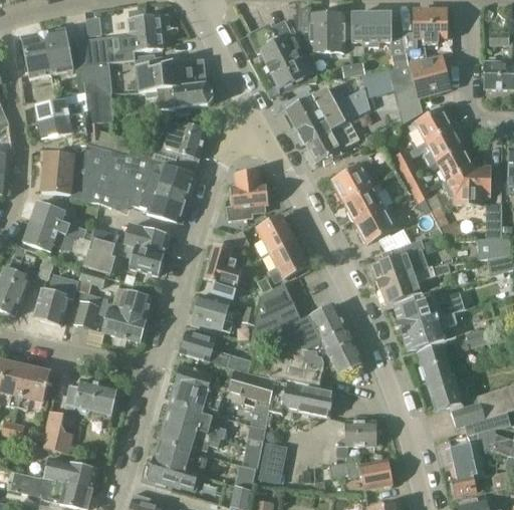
[(448,6),(415,6),(415,32),(424,32),(424,40),(436,40),(436,32),(448,32),(448,6)]
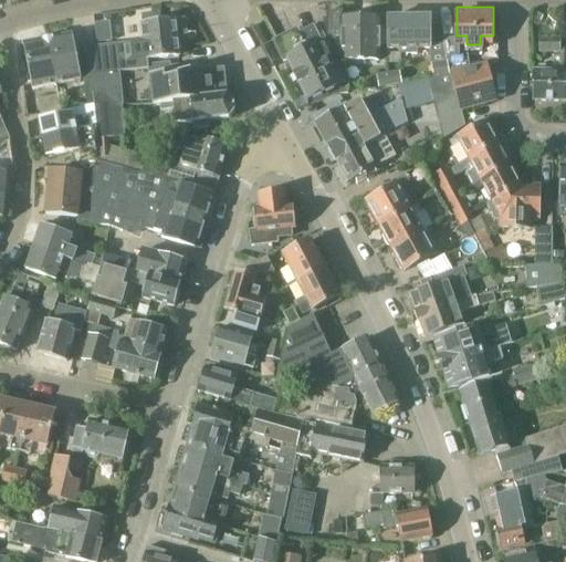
[(327,35),(341,37),(341,8),(326,8),(327,35)]
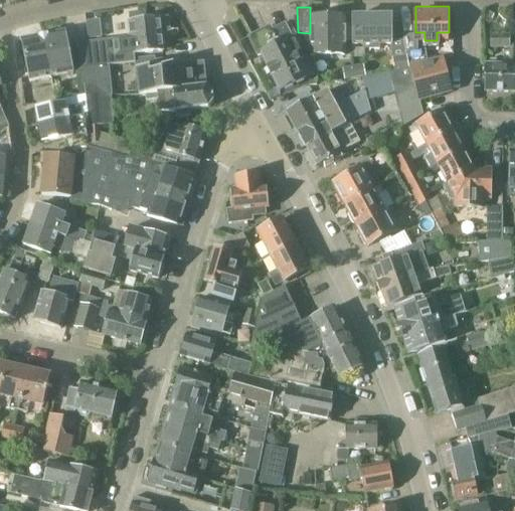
[(379,41),(390,40),(390,12),(352,13),(352,41),(369,41),(369,45),(379,45),(379,41)]
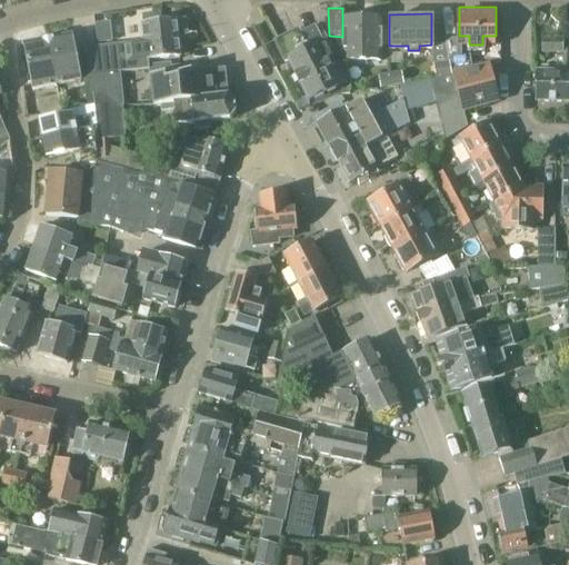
[(345,57),(381,57),(380,15),(345,15),(345,57)]
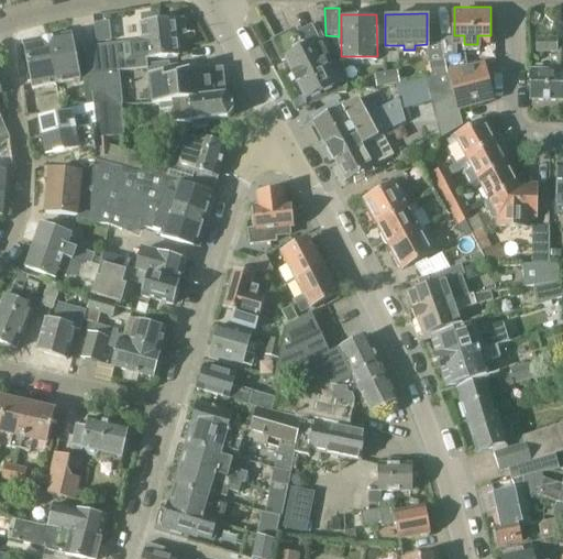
[(117,67),(147,64),(146,56),(178,52),(176,32),(186,31),(184,17),(142,21),(144,39),(86,46),(88,70),(117,67)]
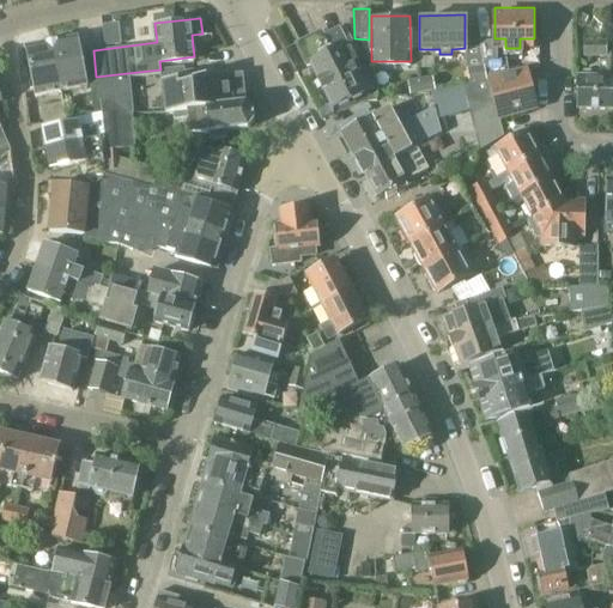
[(369,40),(354,38),(350,41),(340,23),(323,32),(322,30),(302,40),(301,46),(309,64),(311,61),(333,104),(335,104),(338,109),(368,97),(377,97),(369,62),(369,40)]
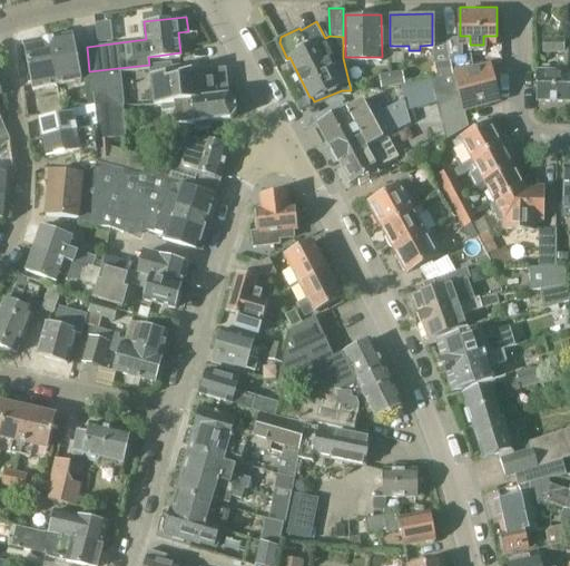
[(56,33),(48,36),(58,81),(82,77),(72,30),(69,31),(66,28),(57,30),(56,33)]
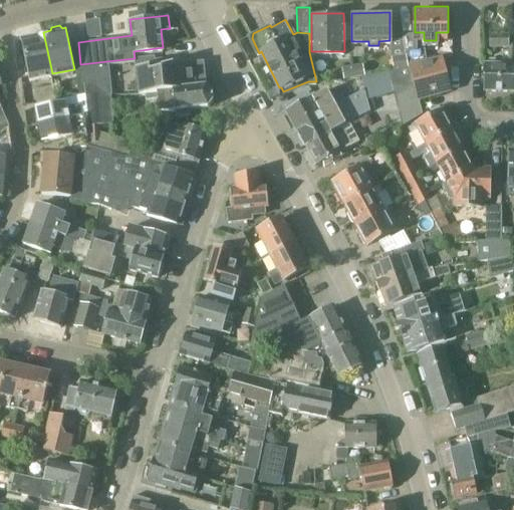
[(508,43),(509,31),(492,30),(491,43),(508,43)]
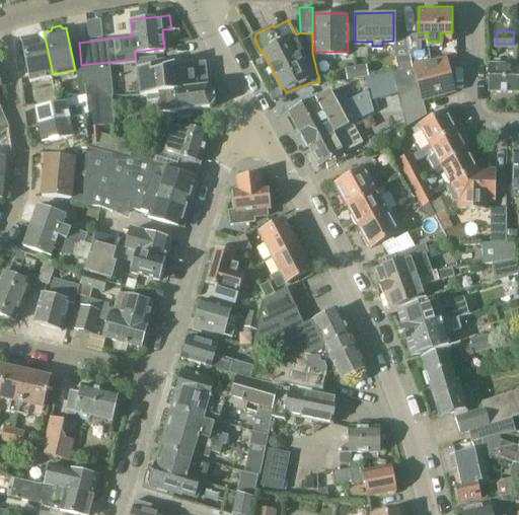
[(30,79),(53,74),(44,32),(21,37),(30,79)]
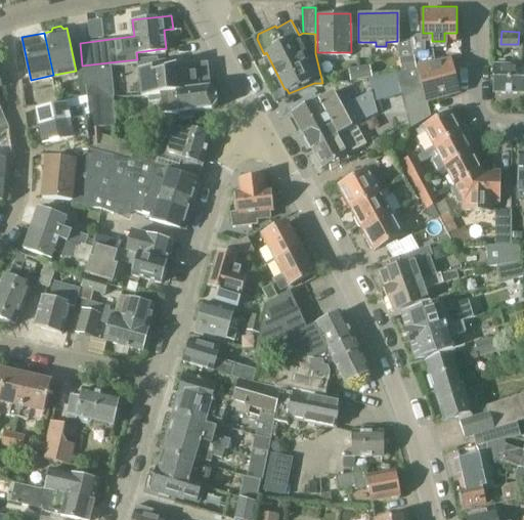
[(399,55),(413,52),(410,37),(397,37),(397,41),(399,55)]
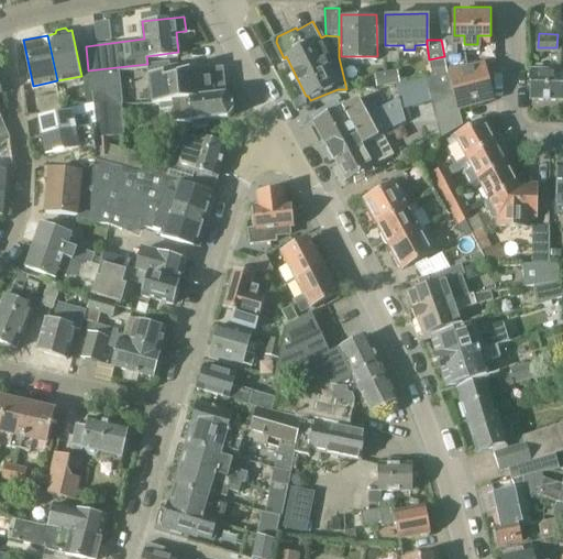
[(445,55),(449,68),(468,64),(465,51),(445,55)]
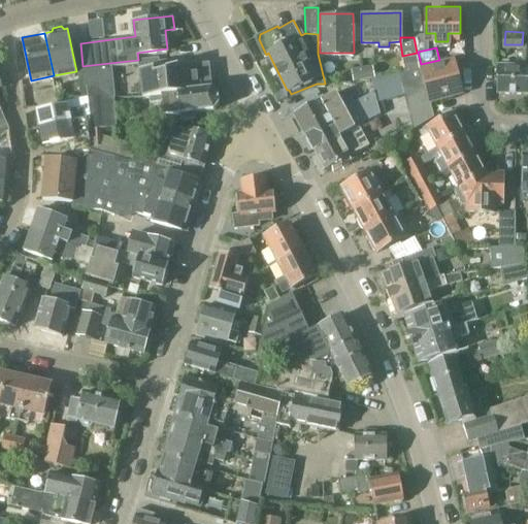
[(402,56),(404,68),(419,65),(417,53),(402,56)]
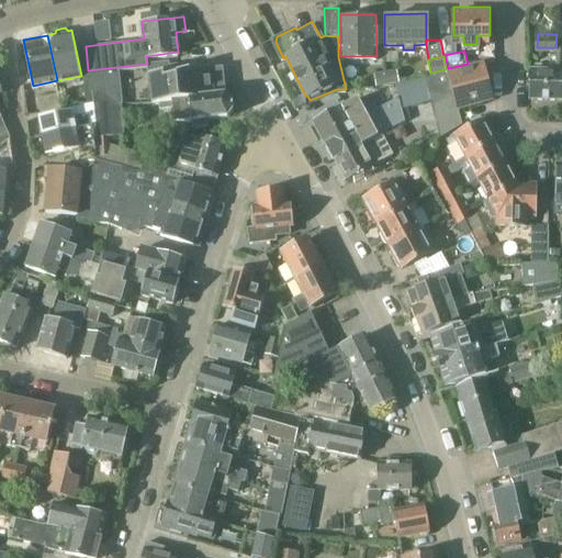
[(448,69),(453,90),(458,105),(458,104),(492,96),(484,59),(468,64),(448,68),(448,69)]
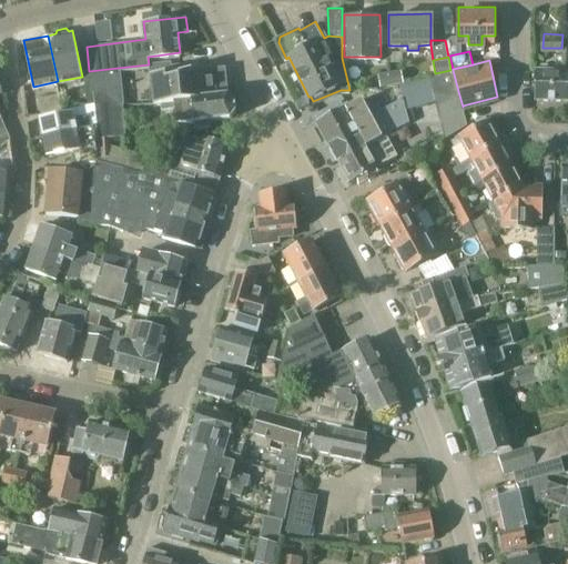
[(537,97),(567,97),(567,67),(548,67),(548,61),(541,61),(541,67),(537,67),(537,97)]
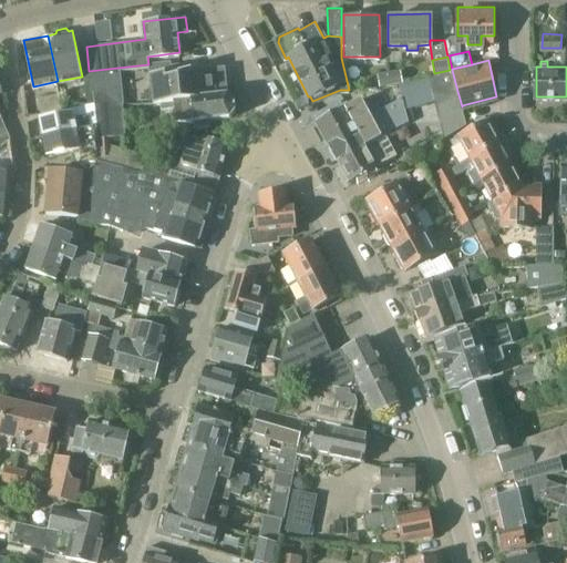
[(161,100),(175,98),(228,92),(227,91),(224,64),(151,72),(154,99),(161,99),(161,100)]
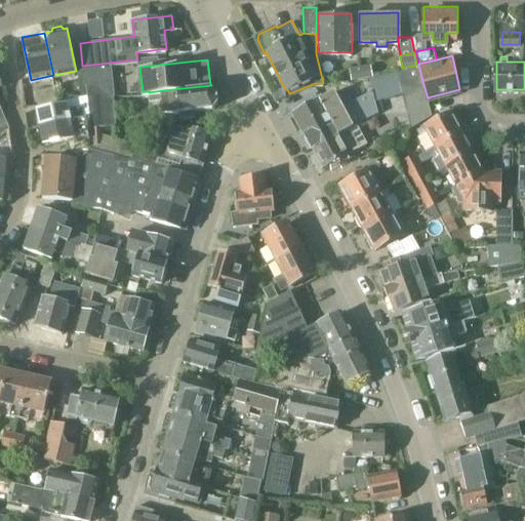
[(99,86),(113,96),(109,63),(82,66),(86,84),(86,85),(98,84),(99,86)]
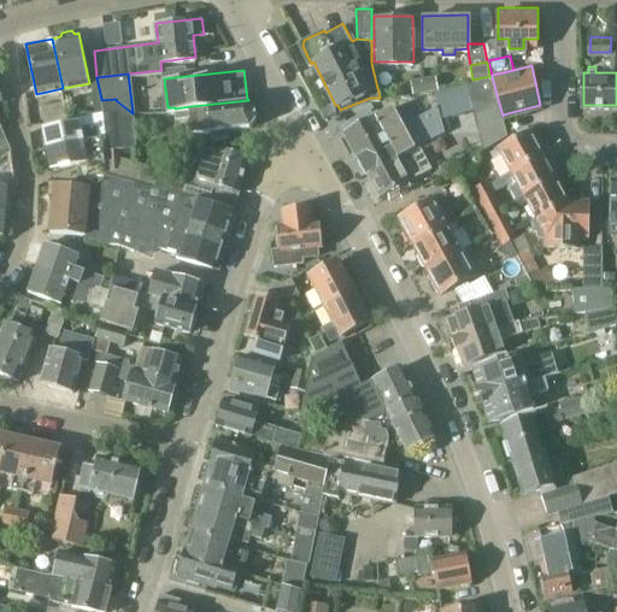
[(435,75),(410,78),(412,90),(433,87),(434,87),(438,87),(435,75)]
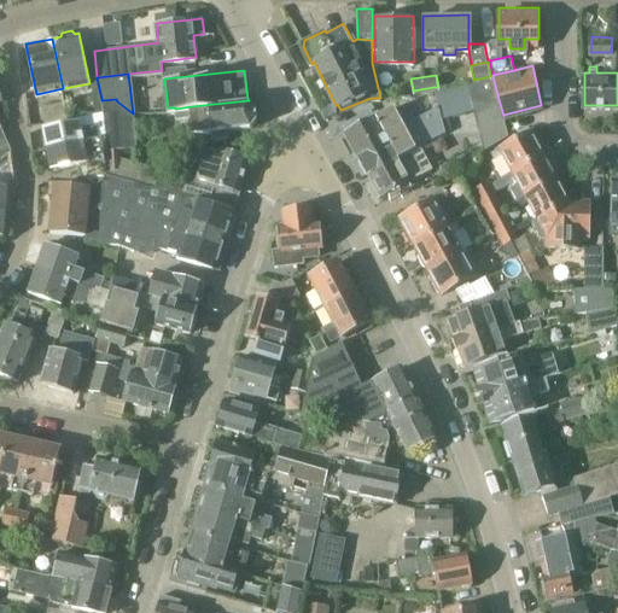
[(503,116),(499,99),(493,76),(466,82),(472,101),(473,107),(484,147),(508,133),(503,115),(503,116)]
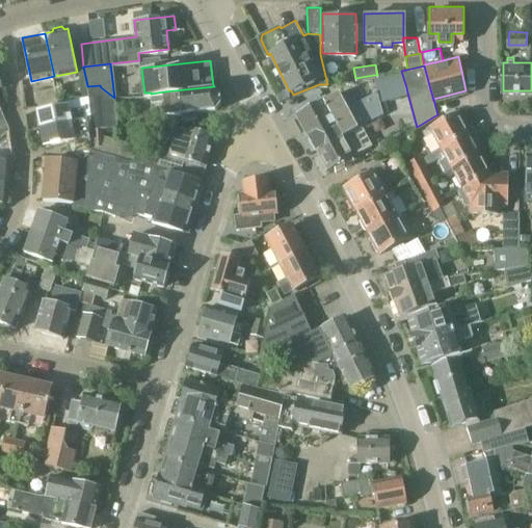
[(379,101),(407,93),(406,87),(401,71),(377,75),(374,75),(373,75),(376,89),(379,101)]
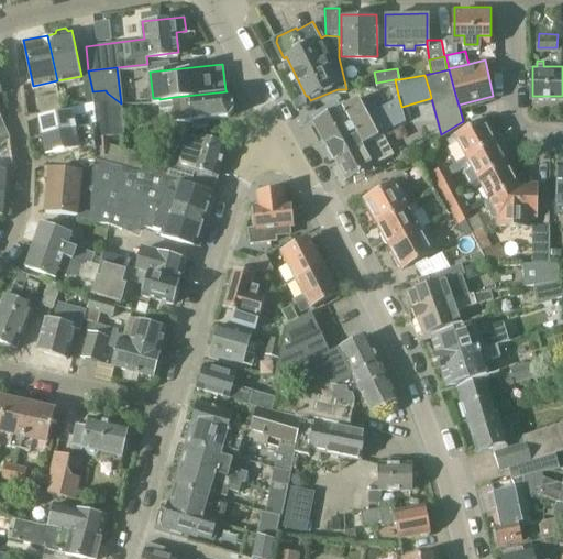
[(0,85),(0,142),(0,143),(11,135),(0,109),(0,90),(2,90),(0,85)]
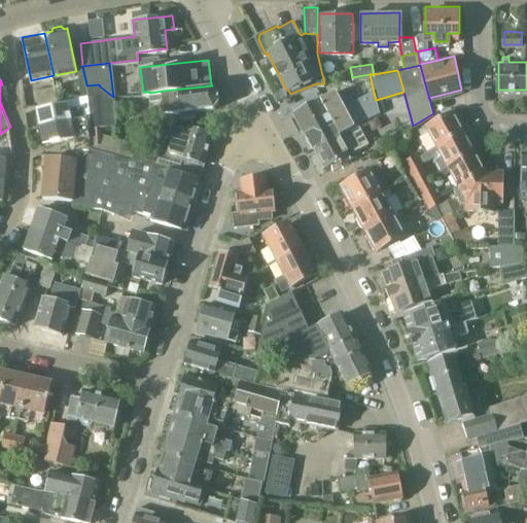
[(48,101),(59,99),(55,83),(36,89),(39,103),(48,101)]
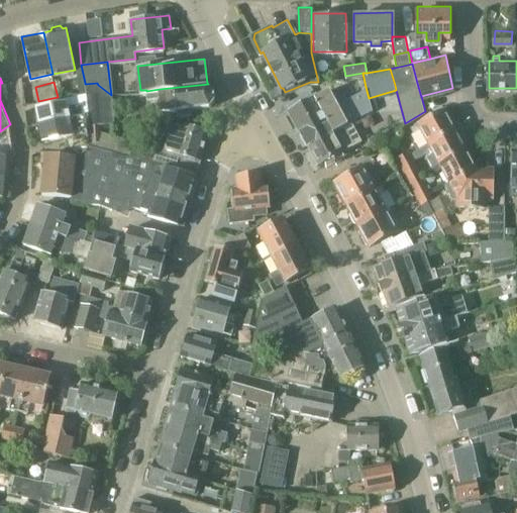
[(86,91),(84,92),(85,101),(86,113),(88,123),(99,122),(113,121),(111,95),(98,85),(97,83),(85,84),(86,91)]
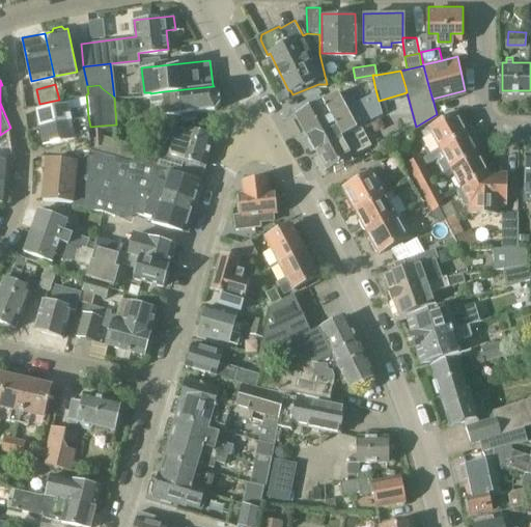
[(214,86),(164,91),(150,93),(151,100),(163,98),(165,113),(182,111),(182,117),(197,115),(196,109),(215,107),(220,101),(219,90),(214,86)]
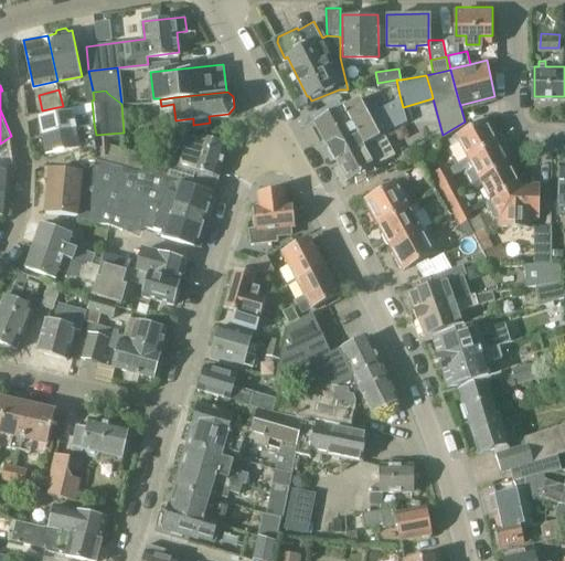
[(311,112),(336,157),(384,131),(407,119),(403,107),(400,95),(370,113),(360,95),(343,105),(339,97),(311,112)]
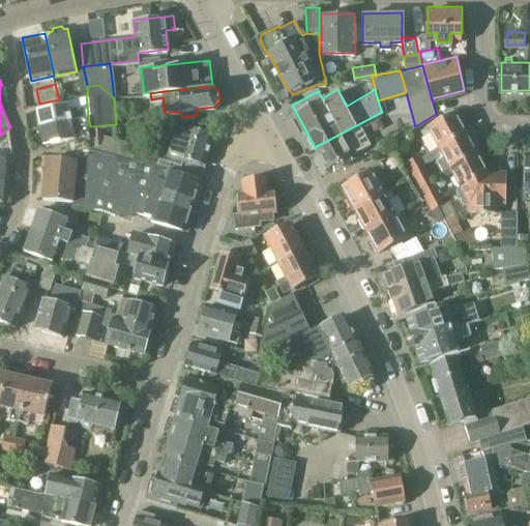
[(37,109),(40,125),(88,116),(87,104),(69,107),(69,103),(37,109)]
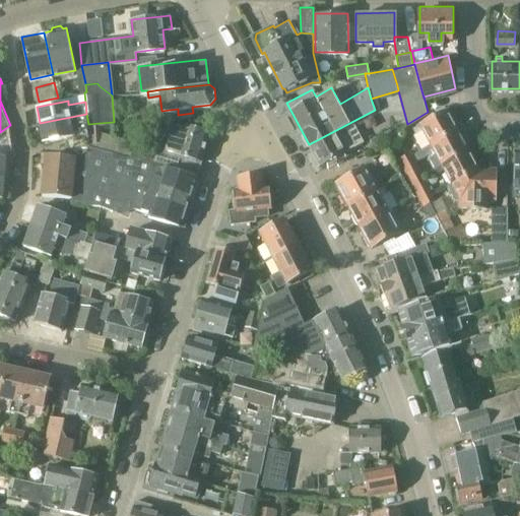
[(425,128),(432,143),(457,130),(444,106),(436,110),(438,113),(420,122),(412,127),(415,132),(425,128)]
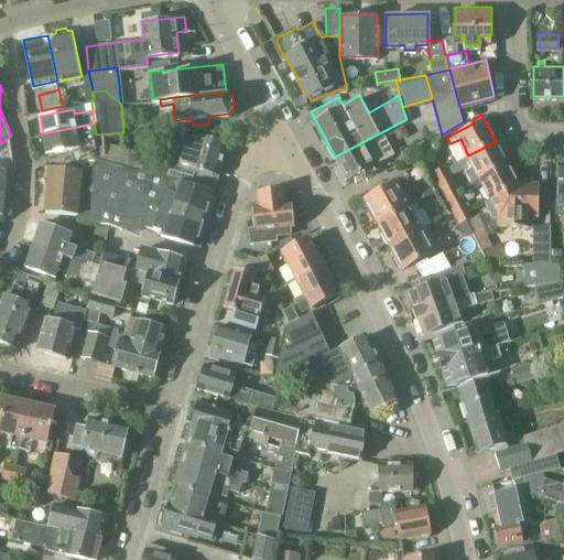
[(97,154),(96,135),(94,124),(43,133),(47,152),(80,146),(80,151),(75,152),(75,164),(84,164),(98,165),(98,158),(97,154)]
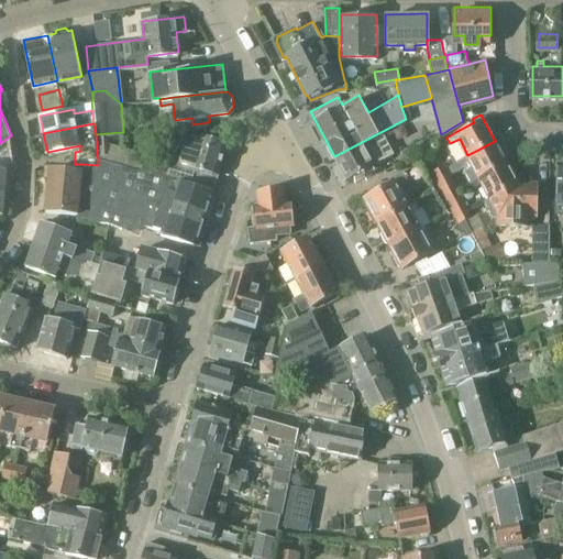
[(383,131),(334,156),(346,177),(394,152),(383,131)]
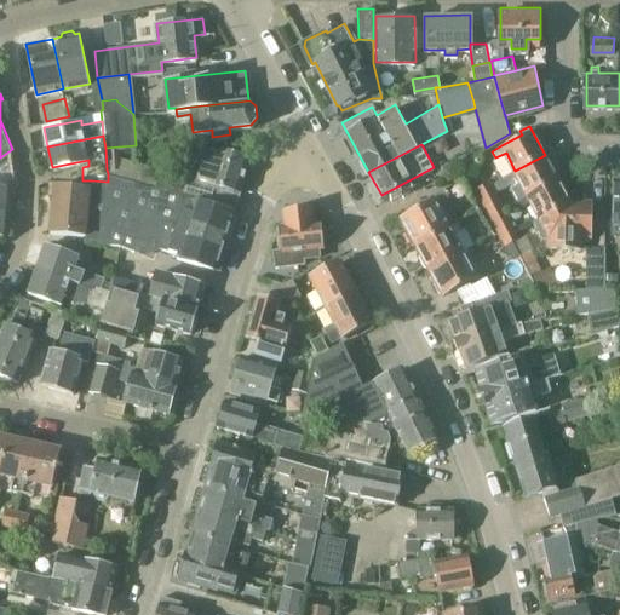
[(105,148),(107,170),(121,168),(119,147),(105,148)]
